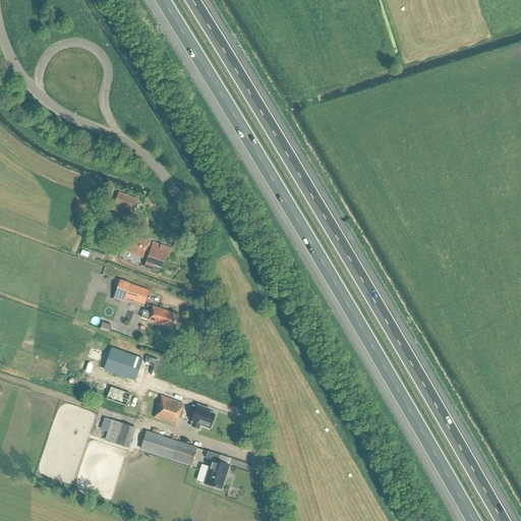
[(113,188),(107,186),(103,198),(109,200),(113,188)]
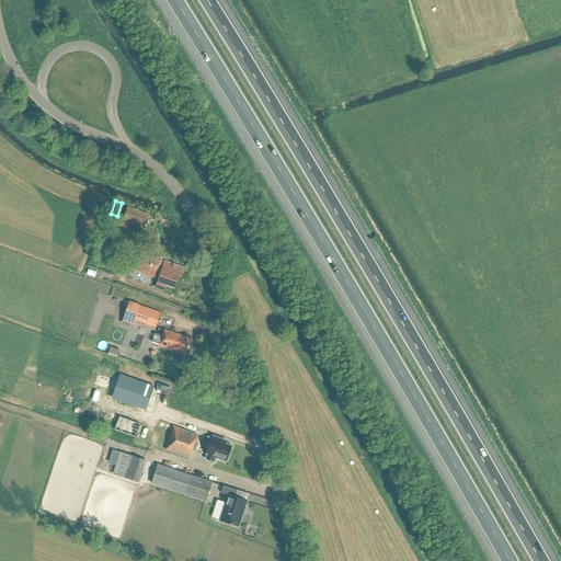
[(122,222),(142,229),(148,214),(127,206),(122,222)]
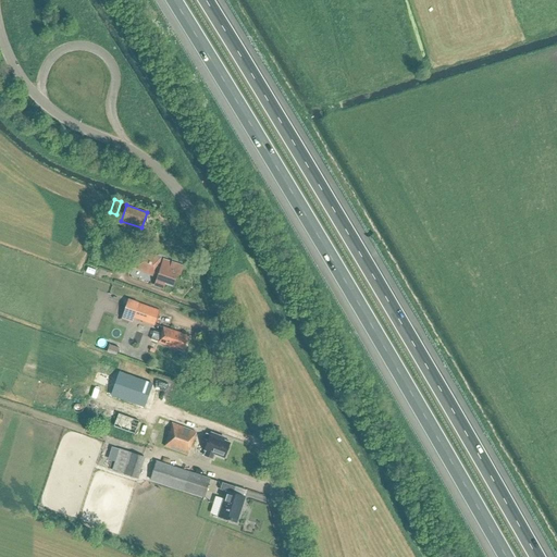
[(163,260),(161,268),(160,268),(156,265),(159,257),(143,251),(136,269),(152,274),(152,275),(157,276),(155,283),(163,286),(164,283),(173,286),(176,274),(181,276),(184,267),(163,260)]
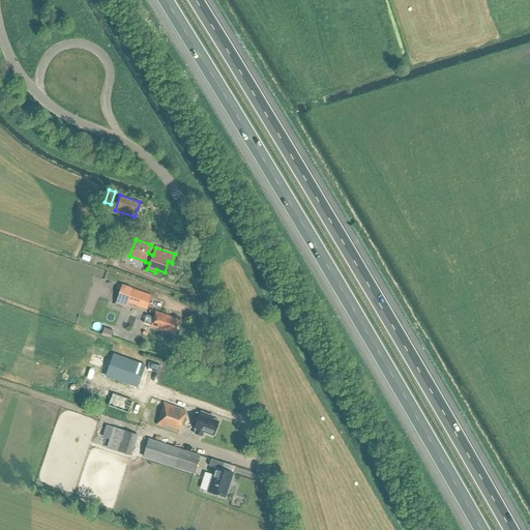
[(152,295),(131,289),(121,285),(115,304),(125,307),(127,302),(147,310),(152,295)]
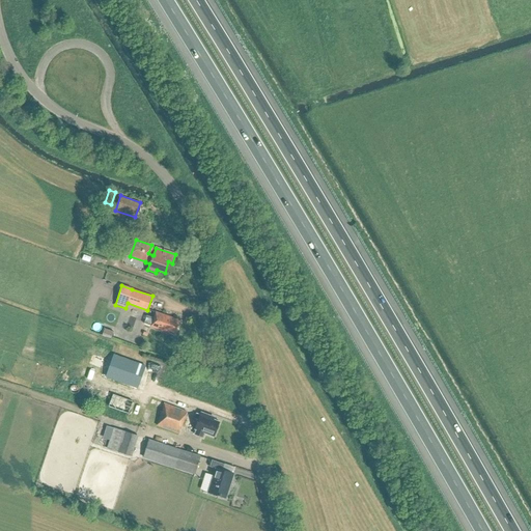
[(156,312),(154,317),(148,315),(145,325),(150,327),(166,332),(166,331),(175,334),(179,320),(156,312)]
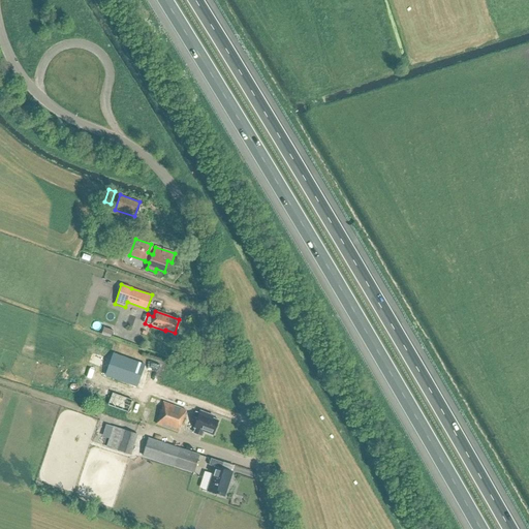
[(136,386),(145,365),(114,353),(105,375),(136,386)]
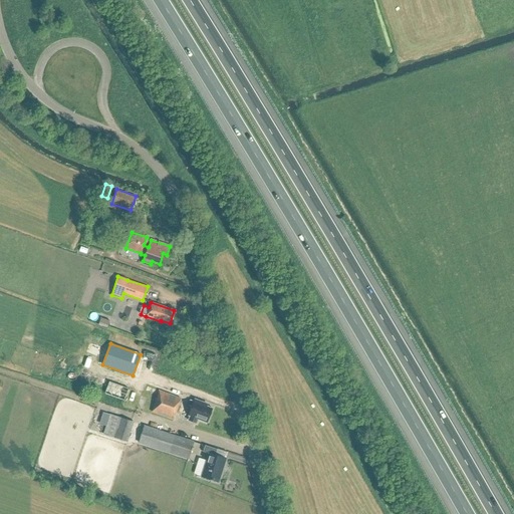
[(140,376),(148,381),(156,368),(148,363),(140,376)]
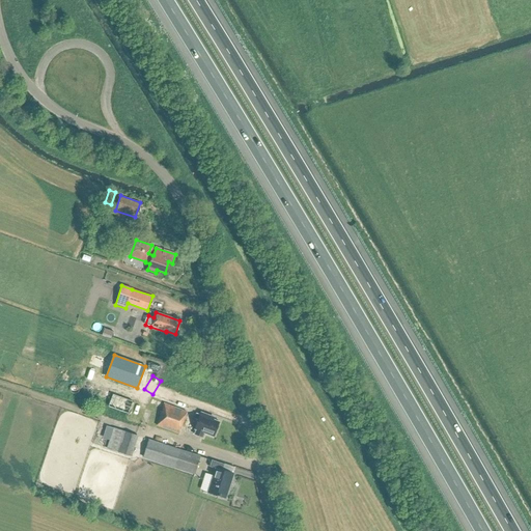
[(155,400),(163,401),(165,393),(157,391),(155,400)]
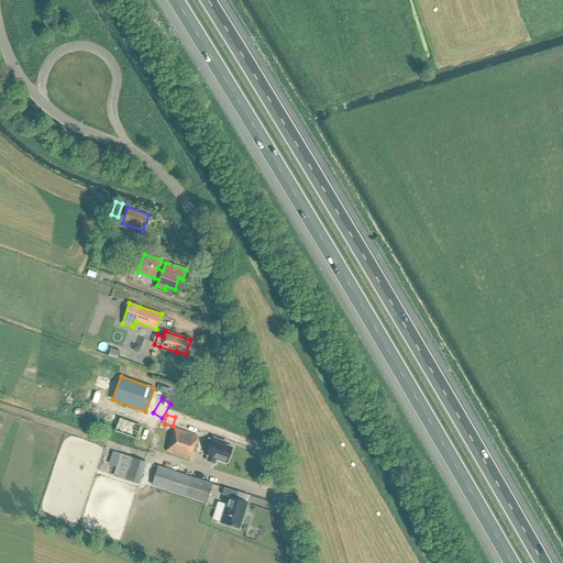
[(112,432),(117,419),(110,417),(106,430),(112,432)]
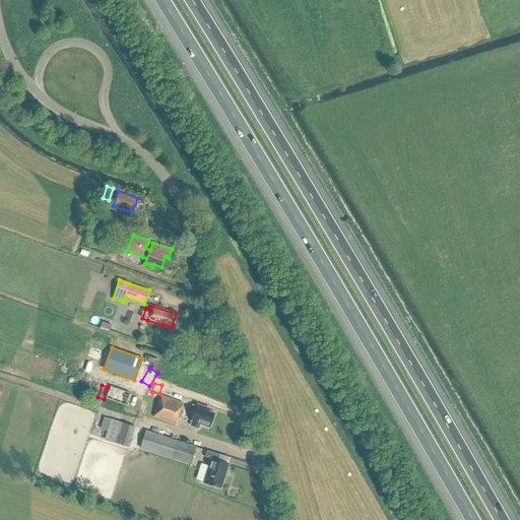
[(125,404),(129,393),(111,387),(106,398),(125,404)]
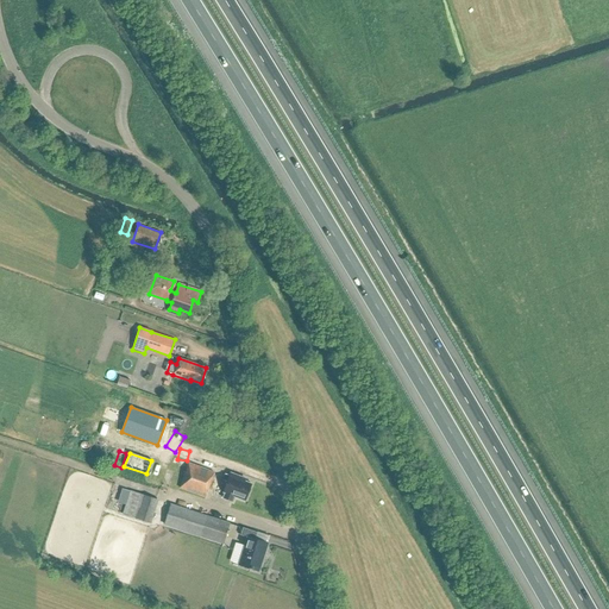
[(188,463),(187,469),(180,488),(205,497),(214,472),(188,463)]
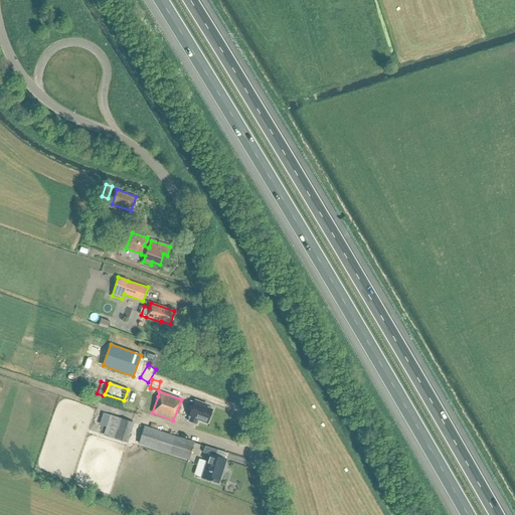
[(208,405),(203,403),(194,399),(194,402),(190,400),(188,405),(192,407),(188,416),(190,416),(188,421),(196,424),(198,419),(207,423),(212,409),(208,407),(208,405)]
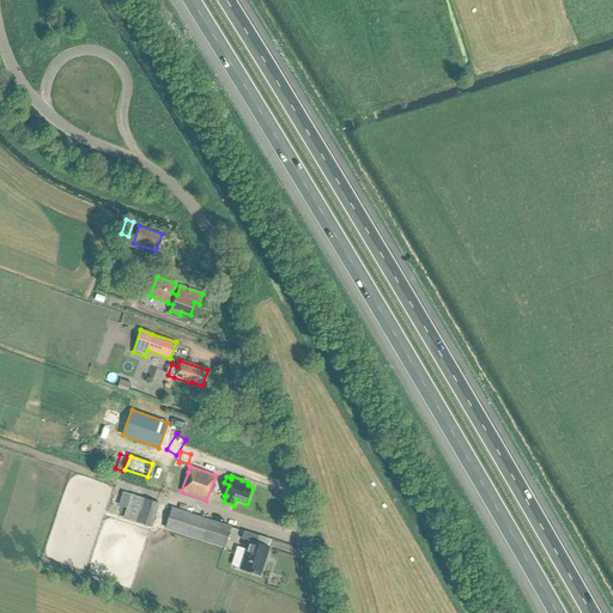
[(151,526),(159,503),(131,495),(123,517),(151,526)]
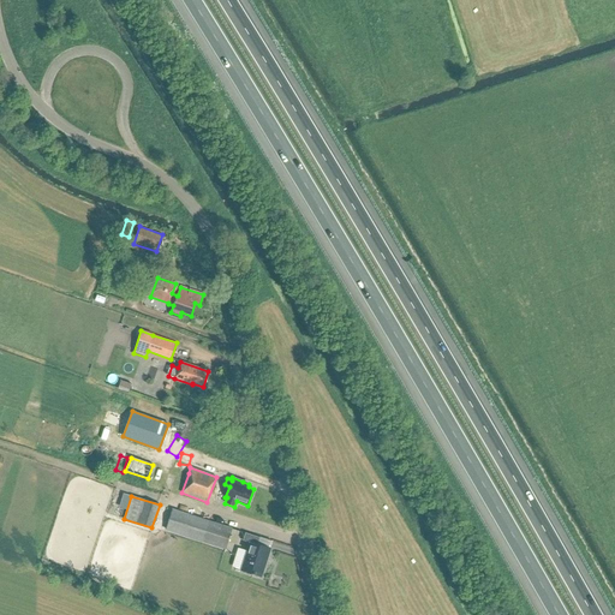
[(225,549),(231,529),(173,509),(166,530),(225,549)]
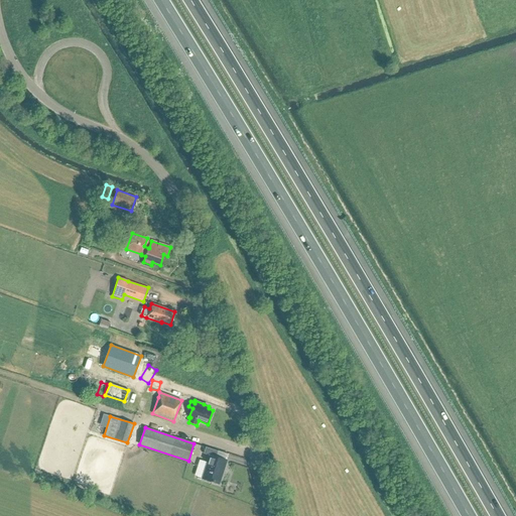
[(228,455),(218,450),(206,447),(204,454),(210,456),(203,479),(219,484),(228,455)]
